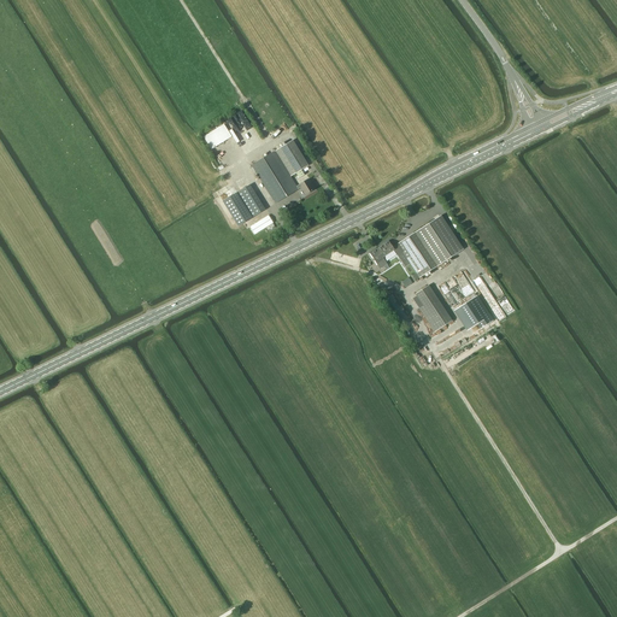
[(309,165),(293,140),(275,151),(291,176),(295,174),(301,170),(309,165)]
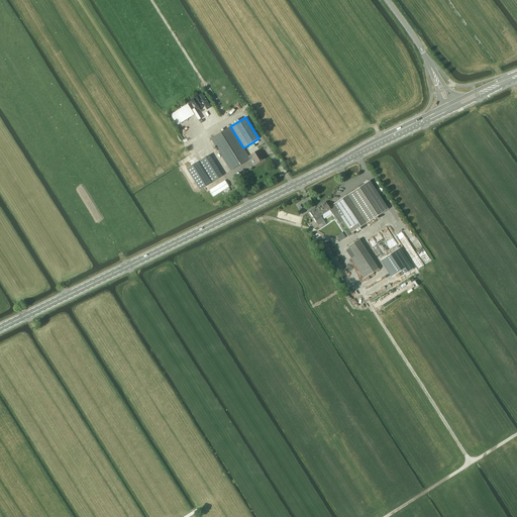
[(230,126),(211,138),(230,171),(250,159),(243,147),(230,126)]
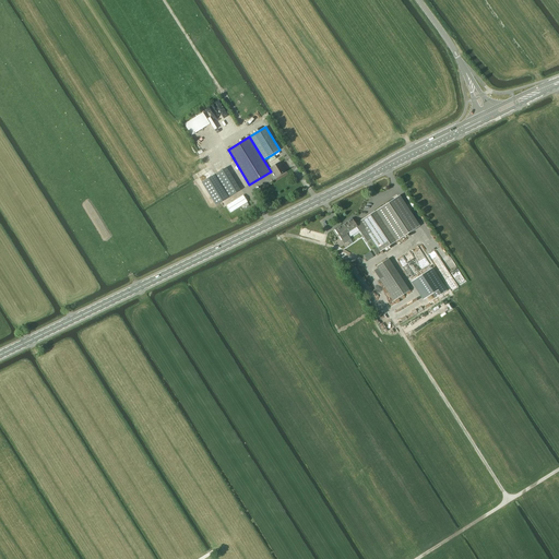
[(278,163),(269,169),(271,171),(272,170),(276,177),(285,171),(278,163)]
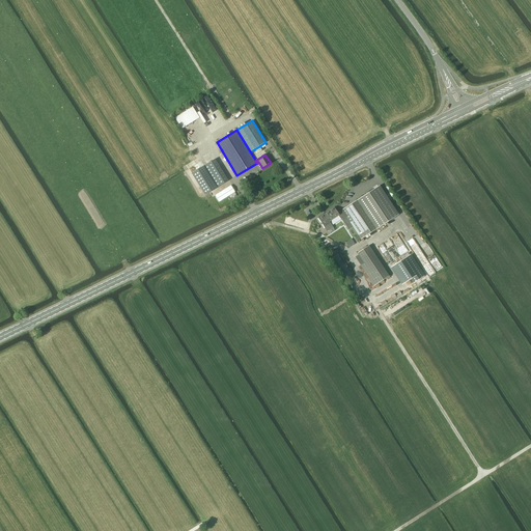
[(211,162),(204,166),(218,187),(228,180),(215,159),(211,162)]
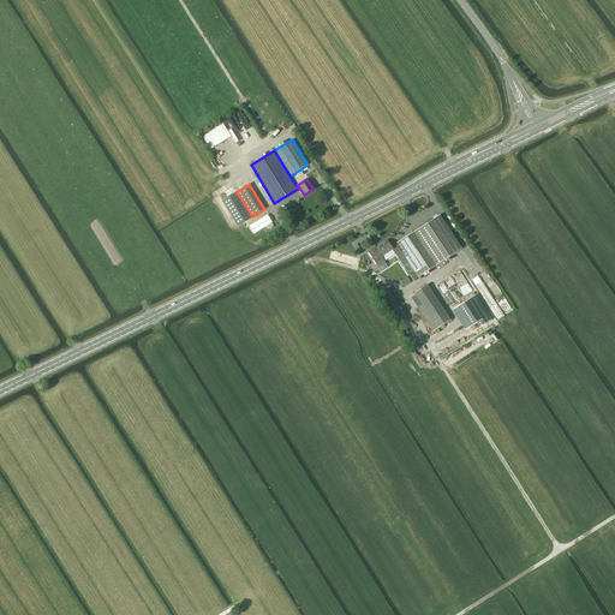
[(228,197),(222,201),(234,222),(237,226),(244,222),(252,216),(237,192),(228,197)]
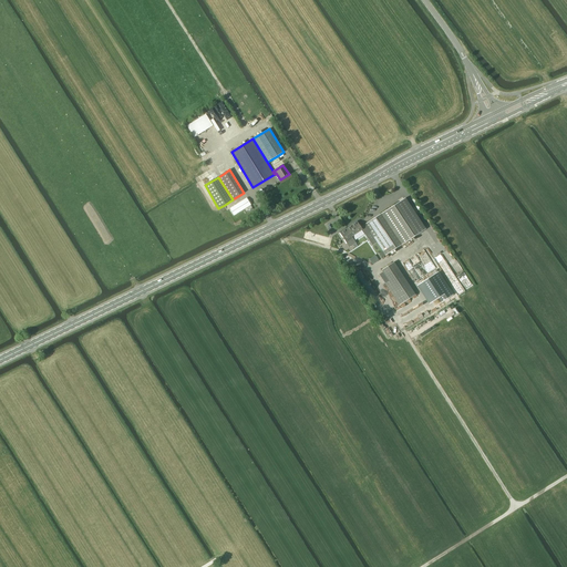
[(247,198),(230,208),(234,215),(250,205),(247,198)]
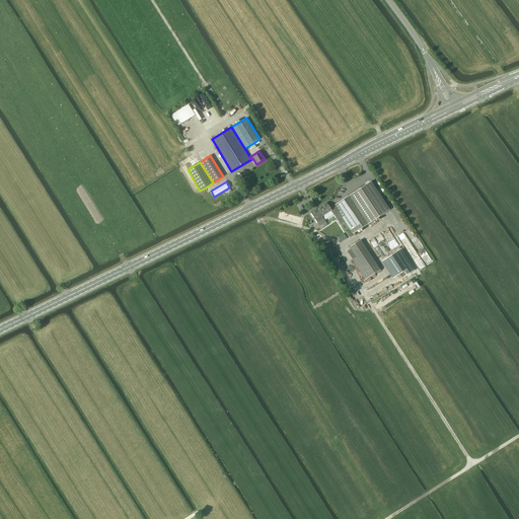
[(370,181),(329,208),(330,210),(341,225),(345,222),(347,224),(350,229),(353,234),(389,210),(370,181)]
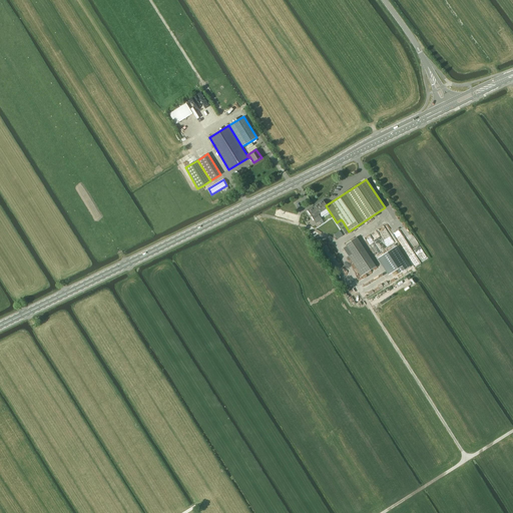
[(312,207),(307,210),(316,223),(319,221),(320,220),(322,220),(318,214),(327,207),(326,205),(323,200),(313,207),(312,207)]
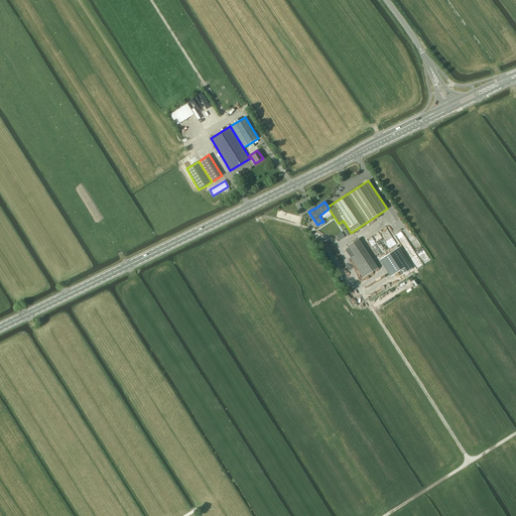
[(348,247),(345,250),(351,258),(363,278),(378,268),(358,239),(347,246),(348,247)]
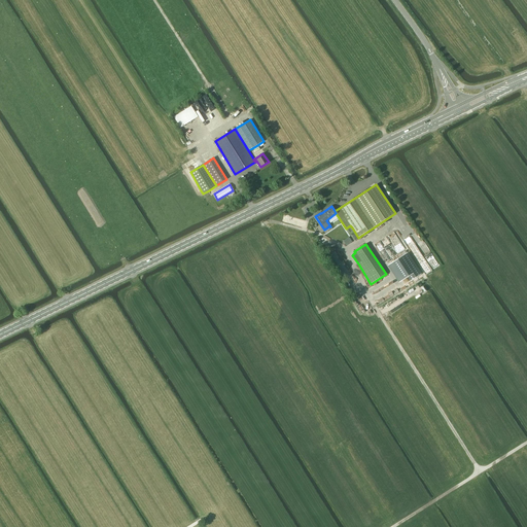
[(403,261),(395,267),(405,281),(413,276),(403,261)]
